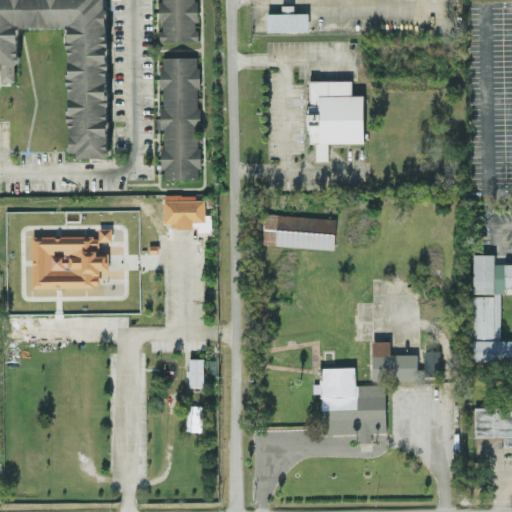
[(108,157),(106,0),(0,0),(0,68),(0,69),(1,81),(15,81),(15,63),(19,63),(18,27),(68,26),(68,43),(67,43),(69,151),(77,151),(77,157),(108,157)]
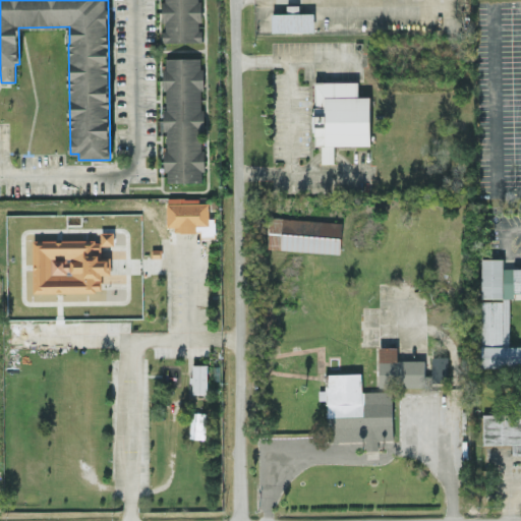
[(161,0),(162,42),(199,42),(199,0),(161,0)]
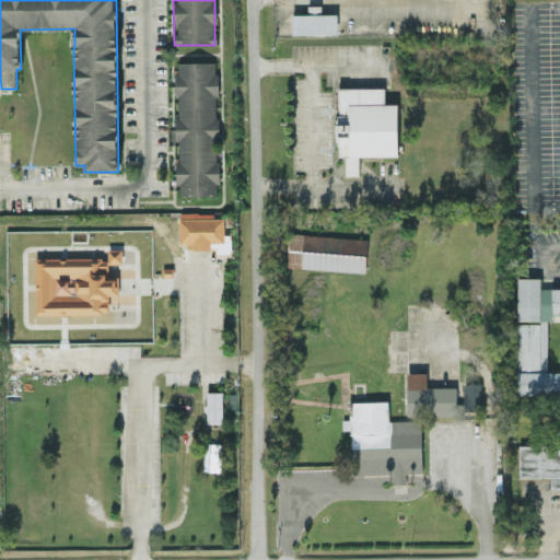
[(338,33),(337,12),(291,13),(292,34),(338,33)]
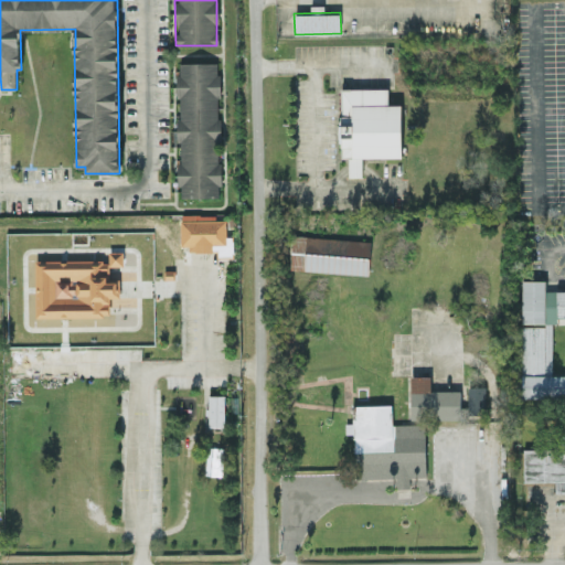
[(216,61),(176,63),(180,163),(177,163),(179,198),(223,195),(216,61)]
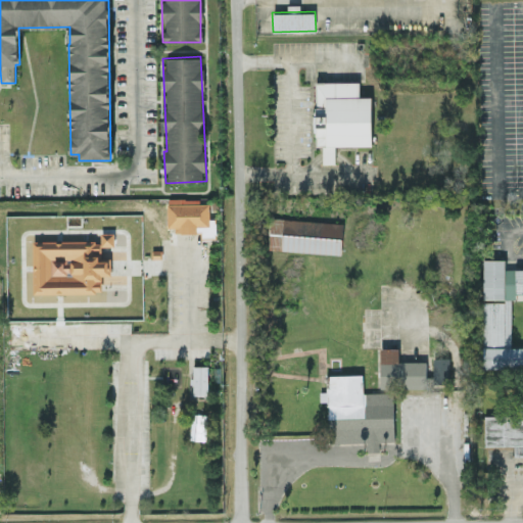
[(315,82),(316,144),(323,144),(323,163),(335,162),(335,145),(372,145),(371,96),(360,96),(359,81),(315,82)]
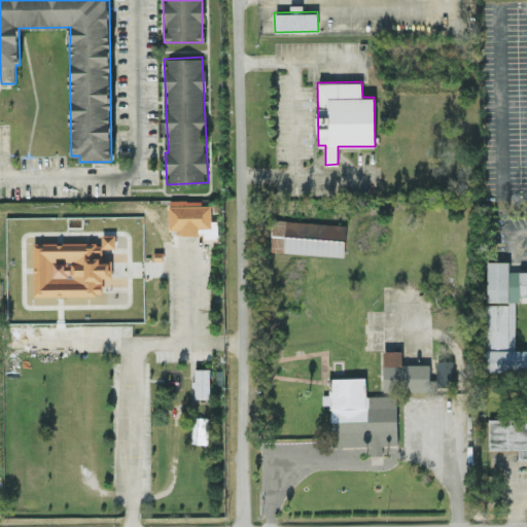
[(210,204),(202,205),(202,199),(168,200),(168,229),(176,229),(176,235),(204,234),(204,229),(211,227),(210,204)]
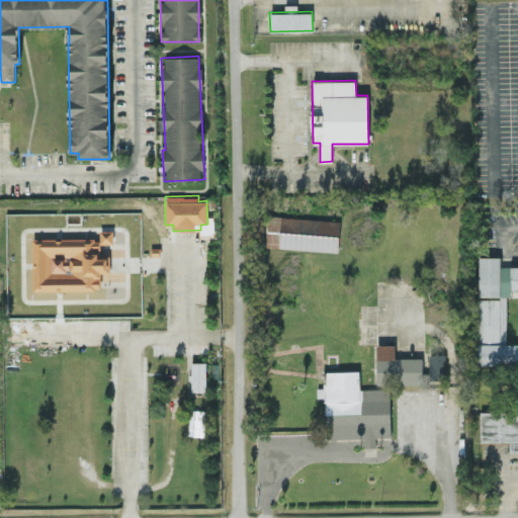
[(31,239),(31,290),(61,290),(61,297),(86,297),(86,289),(100,289),(100,272),(109,272),(108,258),(99,258),(99,238),(31,239)]
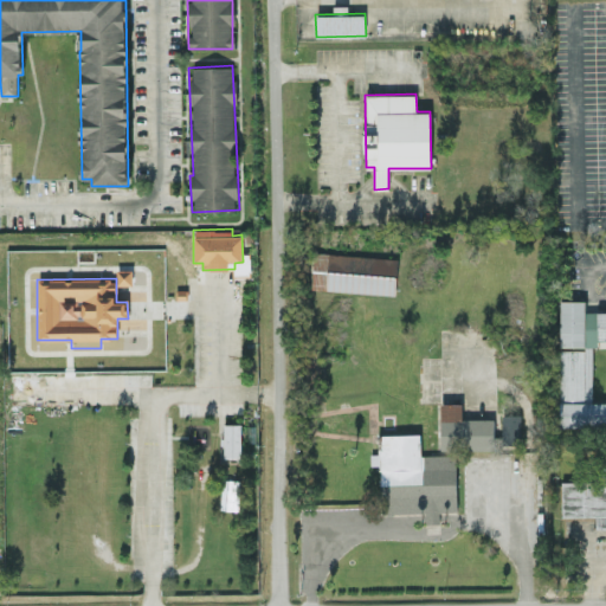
[(593,399),(593,339),(605,337),(605,309),(585,310),(585,300),(559,300),(559,399),(593,399)]
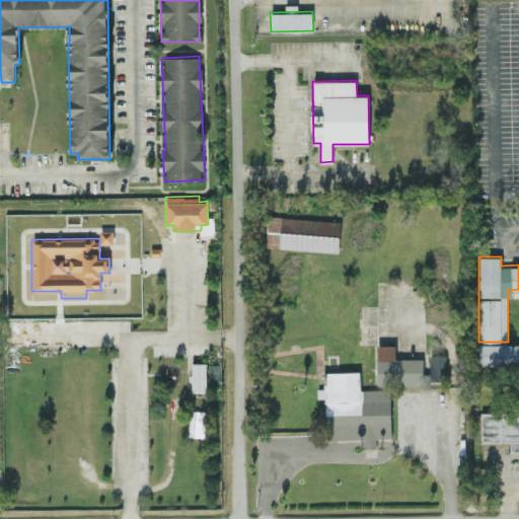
[(478,364),(518,365),(518,344),(479,343),(478,364)]
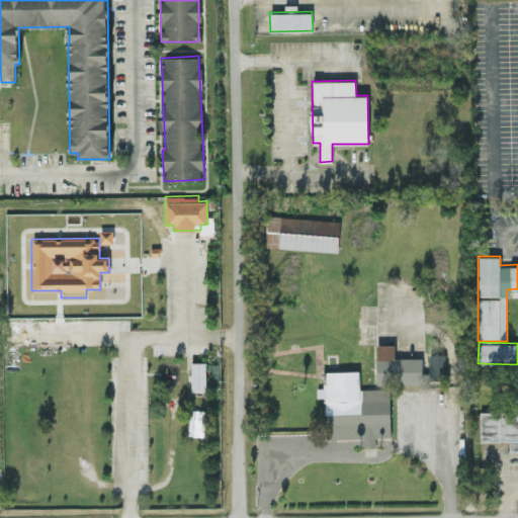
[(422,357),(395,357),(395,345),(376,344),(376,383),(422,383),(422,357)]
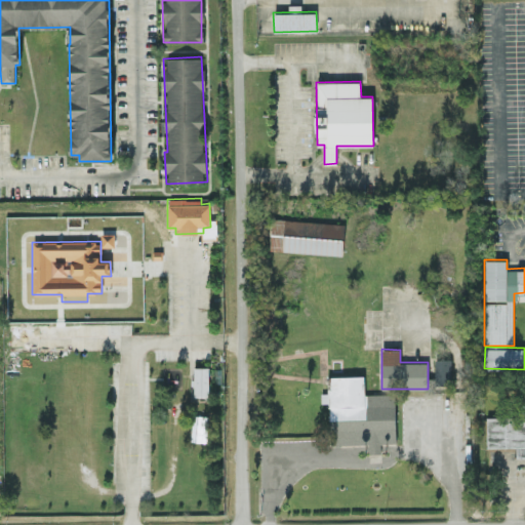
[(209,395),(208,367),(192,367),(192,396),(209,395)]
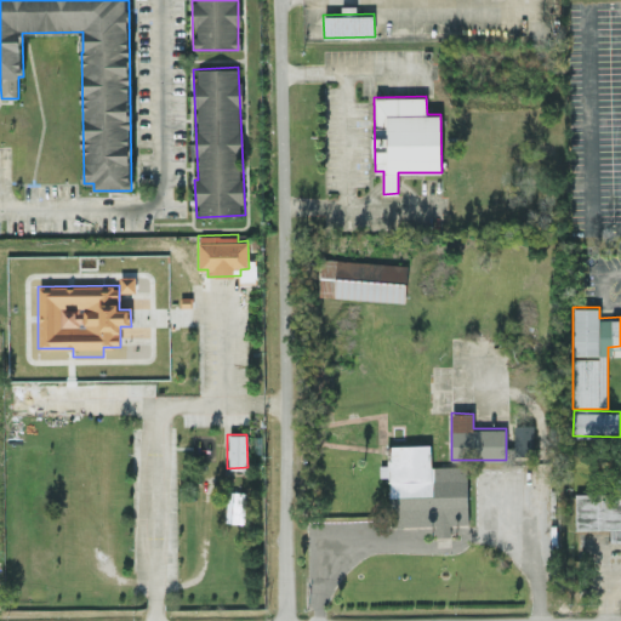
[(391,525),(436,524),(437,536),(450,535),(449,524),(467,524),(467,465),(431,466),(431,444),(389,445),(389,465),(380,465),(380,476),(389,476),(391,525)]
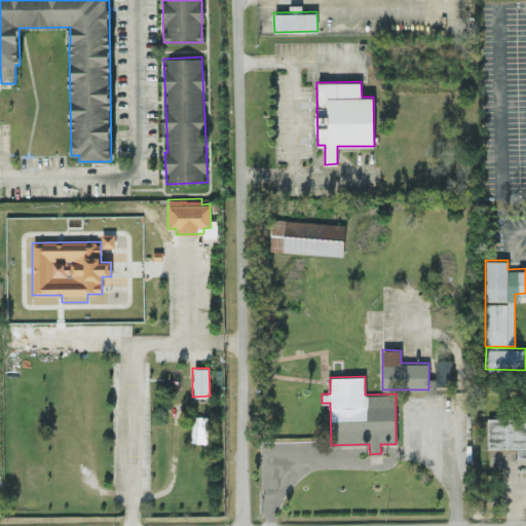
[(208,416),(192,415),(191,441),(207,442),(208,416)]
